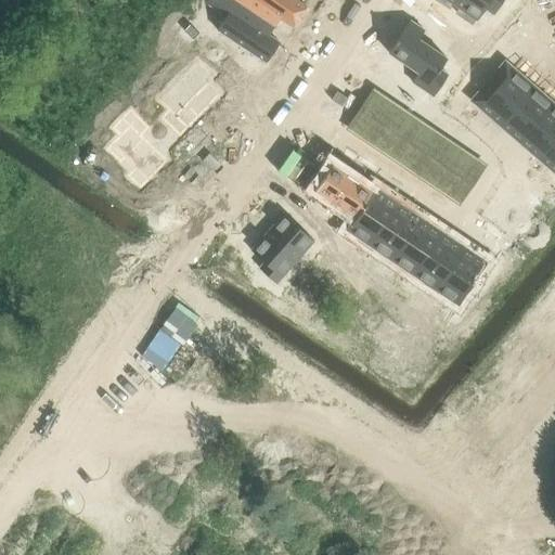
[(234,0),(210,0),(209,2),(227,14),(216,29),(266,63),(280,42),(269,35),(274,27),(234,0)]
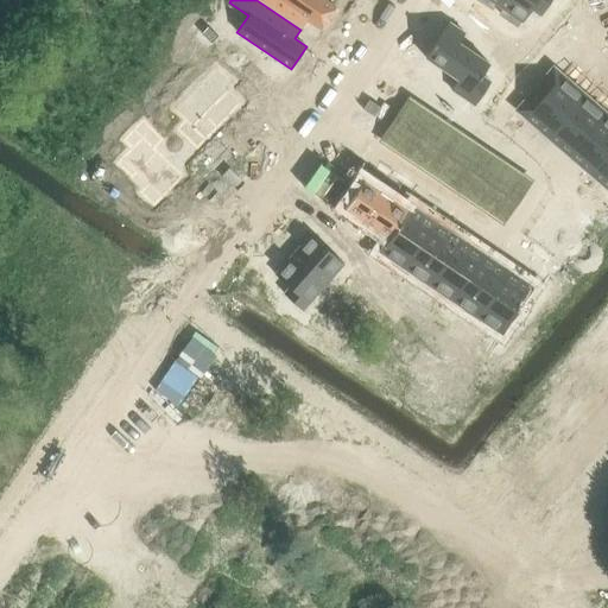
[(257,0),(301,30),(306,20),(321,30),(336,7),(324,0),(257,0)]
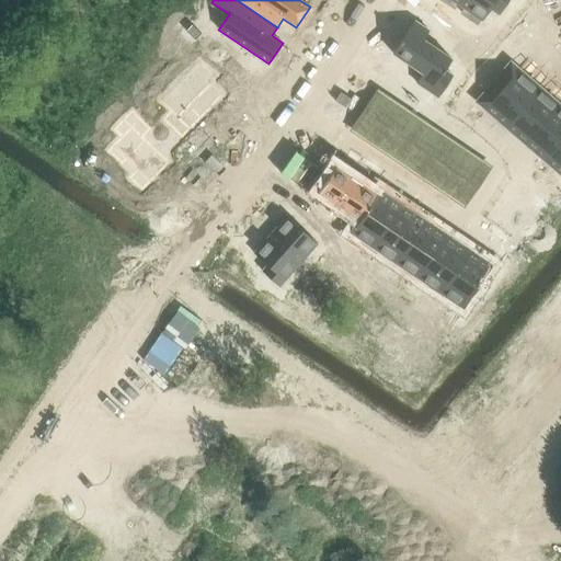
[(442,0),(454,8),(456,3),(465,9),(461,13),(477,23),(479,19),(482,21),(490,9),(499,14),(507,0),(442,0)]
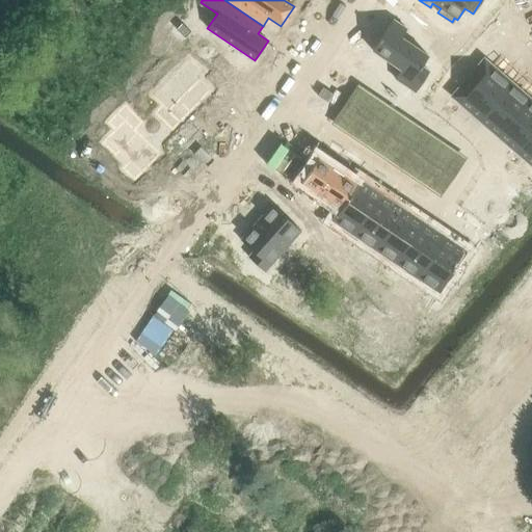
[(392,18),(372,49),(401,68),(395,77),(416,90),(429,70),(421,64),(428,54),(401,36),(406,28),(392,18)]
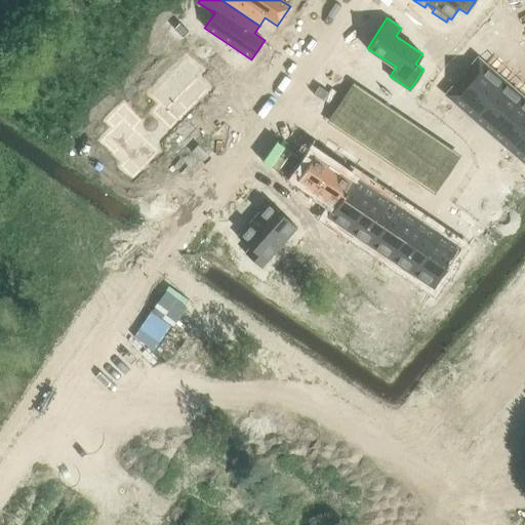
[(179,23),(173,29),(183,37),(188,31),(179,23)]
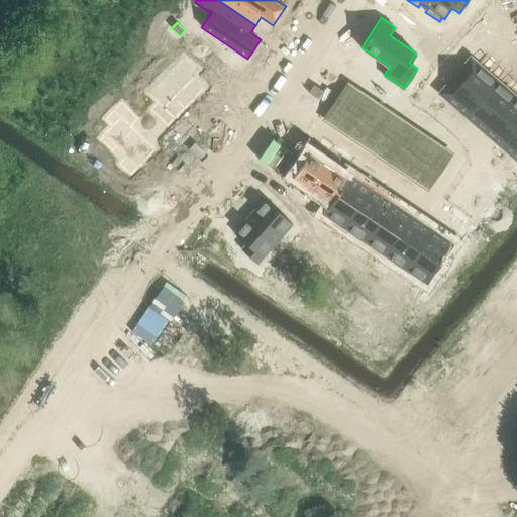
[(455,37),(445,48),(455,57),(466,45),(455,37)]
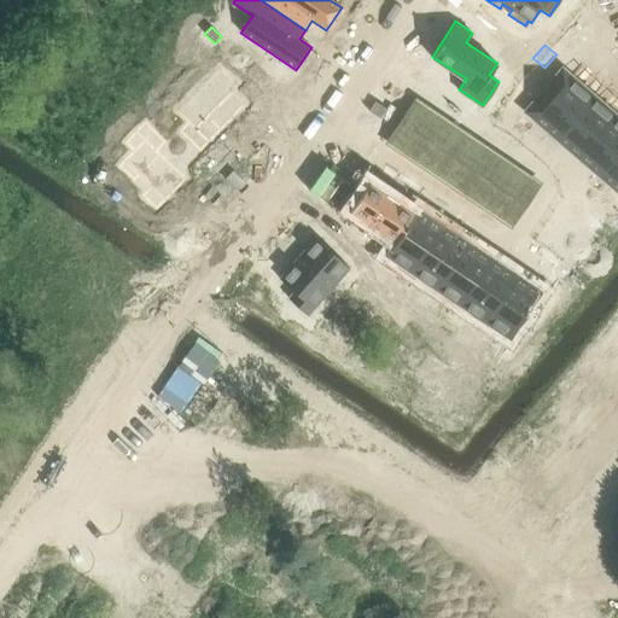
[(220,68),(176,112),(187,124),(179,133),(200,152),(246,105),(232,91),(238,85),(220,68)]
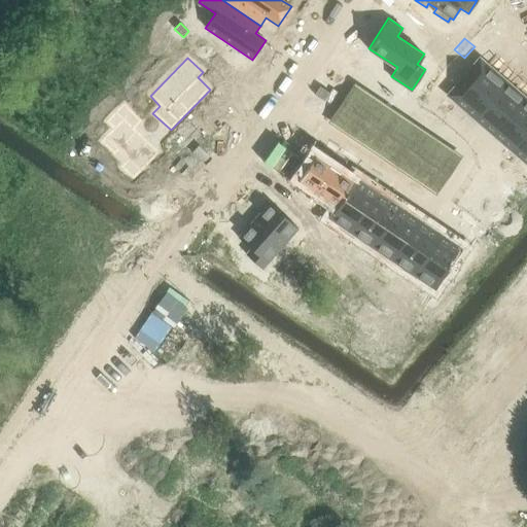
[(479,58),(470,67),(480,75),(488,65),(479,58)]
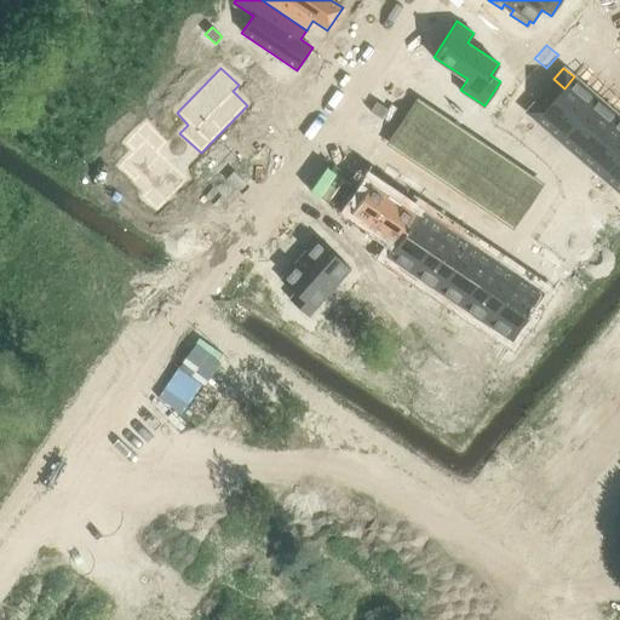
[(545,110),(535,121),(557,141),(596,96),(574,76),(564,89),(555,99),(545,110)]
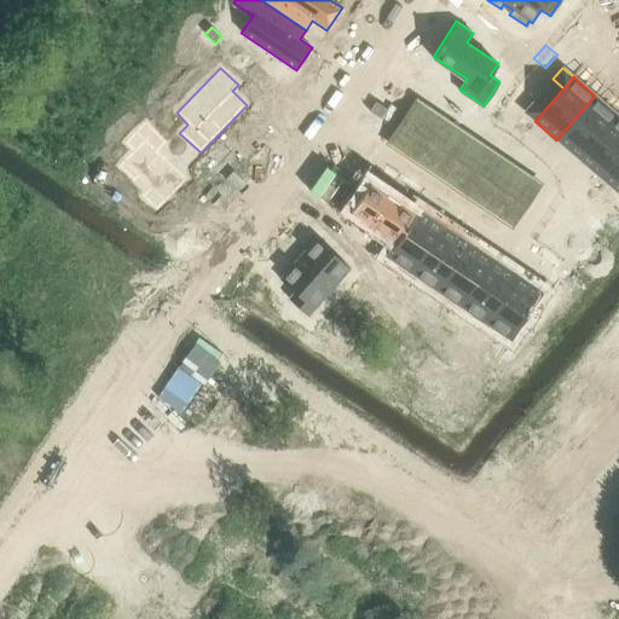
[(553,79),(543,90),(554,99),(563,88),(553,79)]
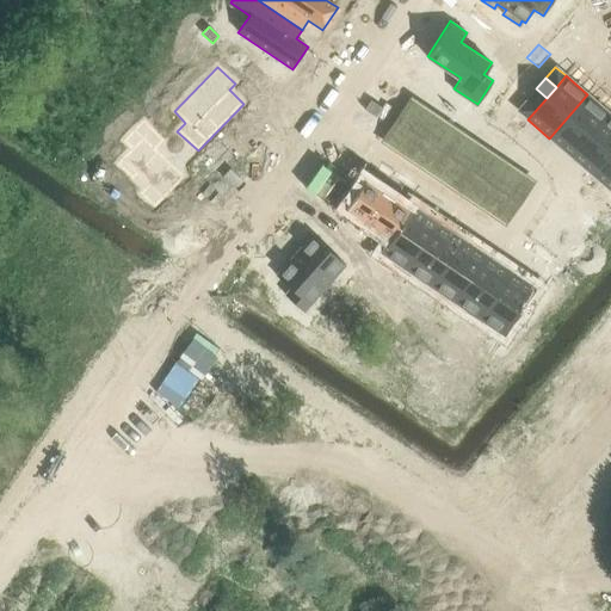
[(536,88),(526,99),(537,109),(547,98),(536,88)]
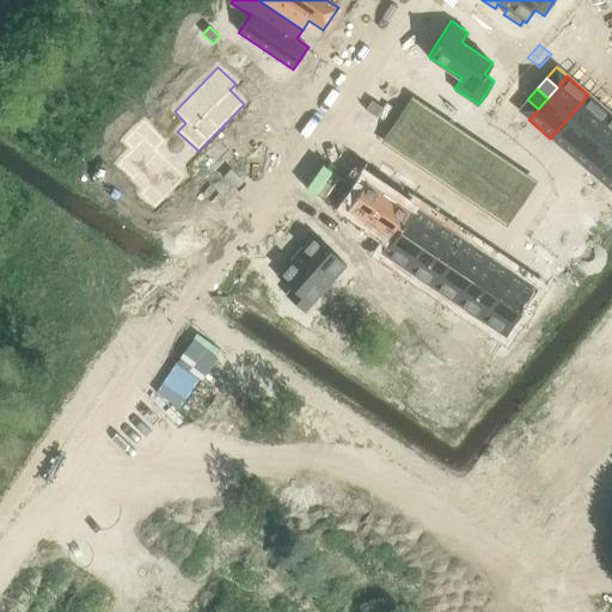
[(588,95),(550,139),(571,157),(610,112),(588,95)]
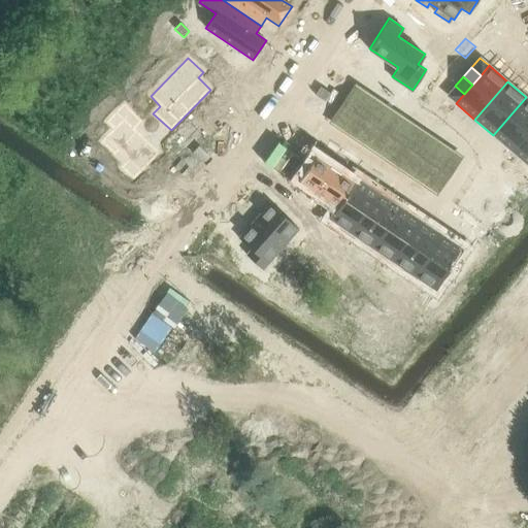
[(455,86),(447,96),(456,103),(464,94),(455,86)]
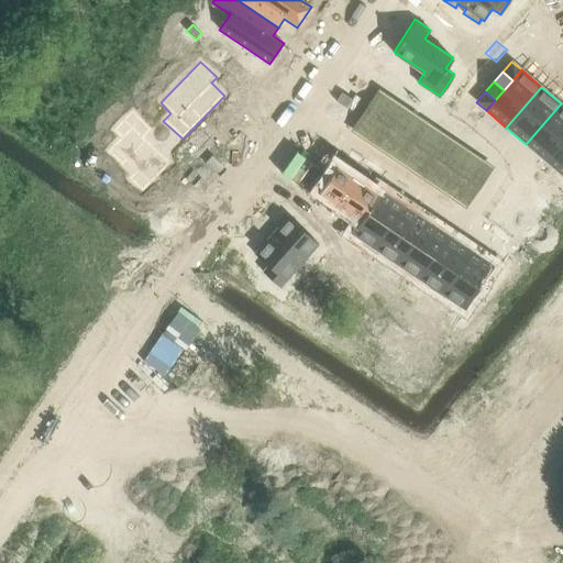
[(378,92),(370,105),(377,110),(385,97),(378,92)]
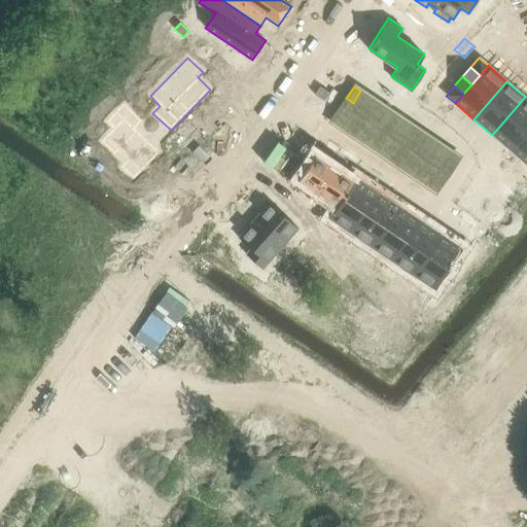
[(361,93),(339,127),(426,189),(449,155),(361,93)]
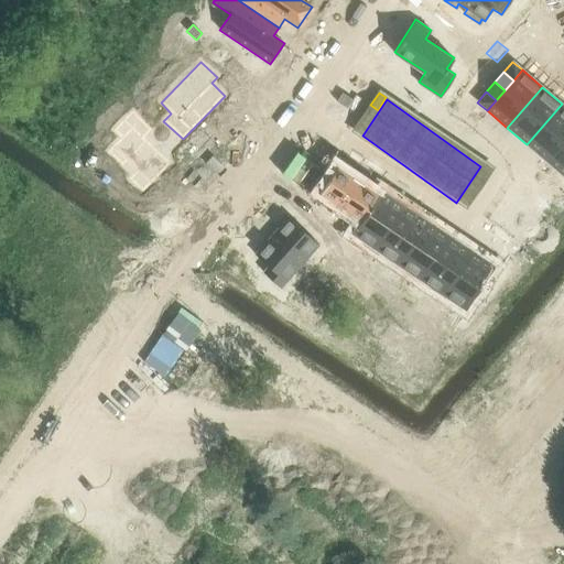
[(563,105),(562,104),(527,144),(546,162),(563,141),(563,105)]
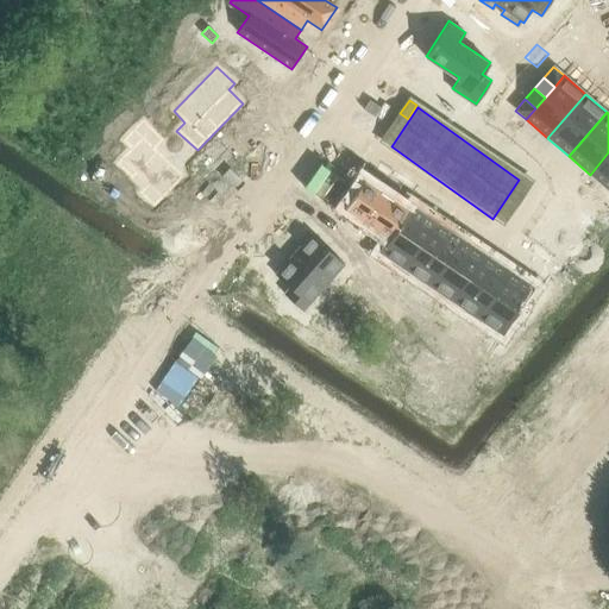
[(400,113),(391,126),(399,132),(408,119),(400,113)]
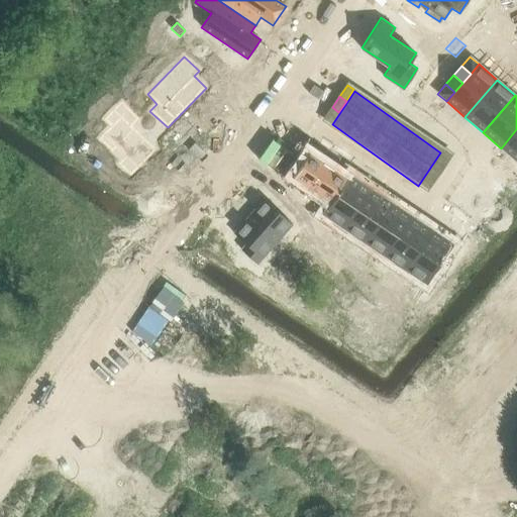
[(104,136),(100,139),(112,151),(115,148),(125,158),(119,165),(130,176),(156,150),(131,127),(138,119),(121,103),(104,120),(111,127),(103,135),(104,136)]
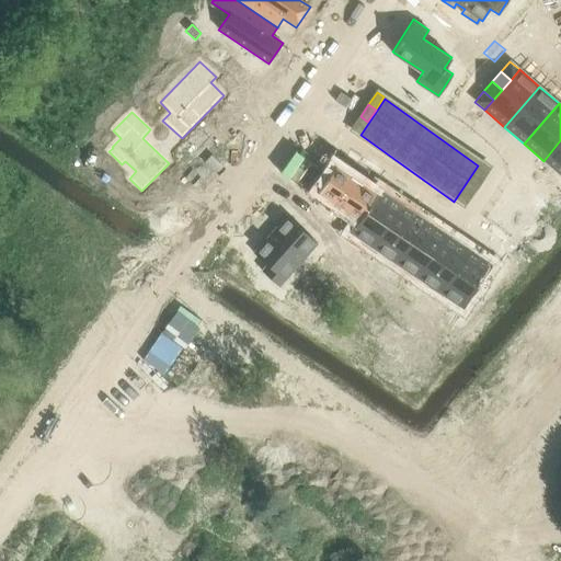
[(361,116),(352,128),(359,134),(367,122),(361,116)]
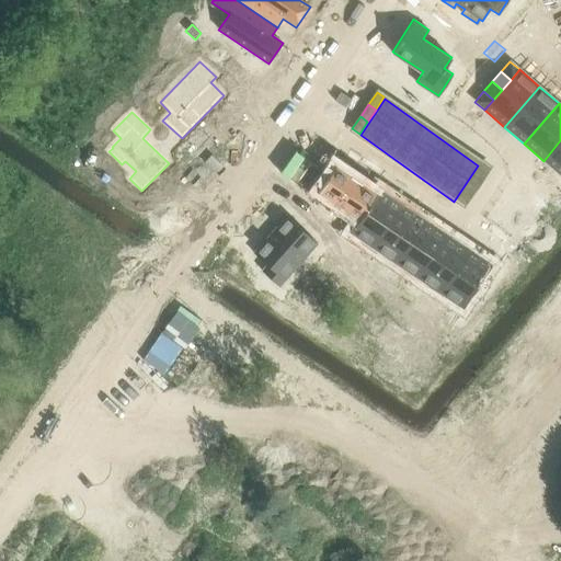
[(560,140),(544,161),(560,175),(560,140)]
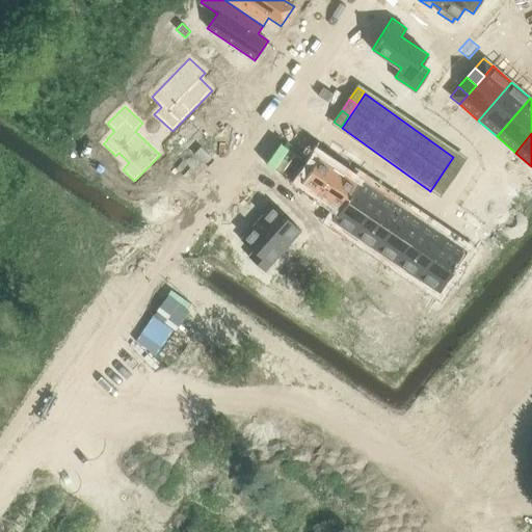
[(456,154),(448,165),(455,170),(463,159),(456,154)]
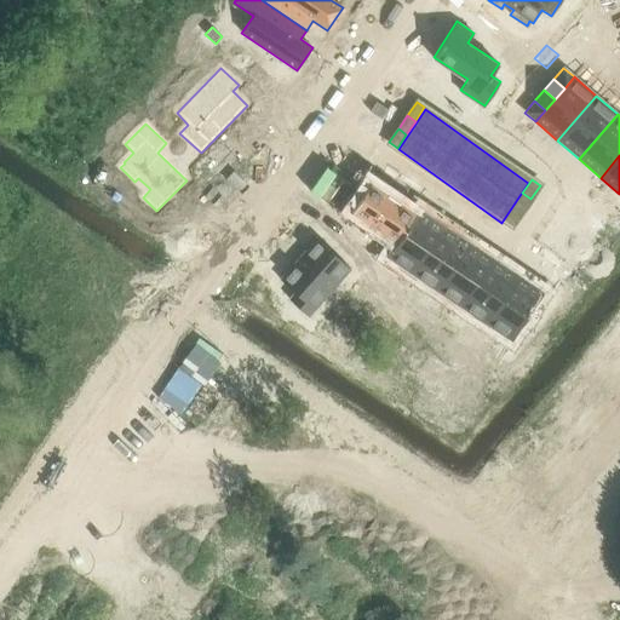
[(369,183),(350,211),(397,242),(415,214),(369,183)]
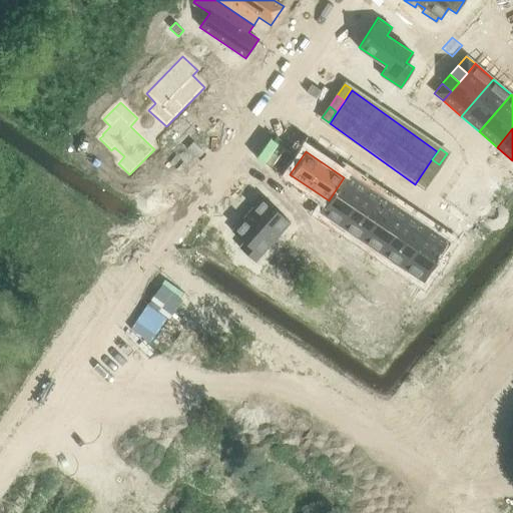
[(432,159),(425,170),(432,175),(439,164),(432,159)]
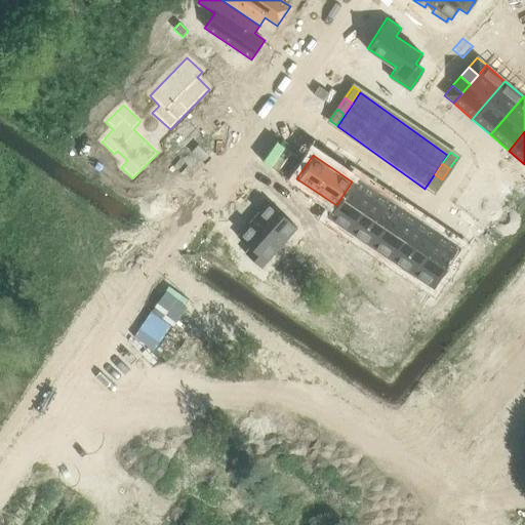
[(435,174),(427,186),(434,191),(442,179),(435,174)]
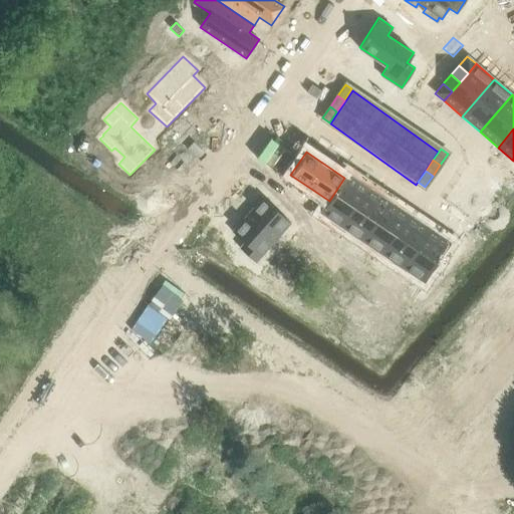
[(329,201),(321,213),(341,227),(368,188),(347,174),(344,178),(329,201)]
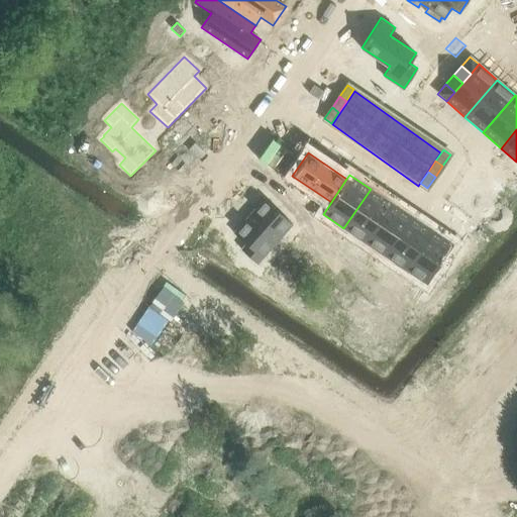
[(371,189),(343,228),(364,242),(391,202),(371,189)]
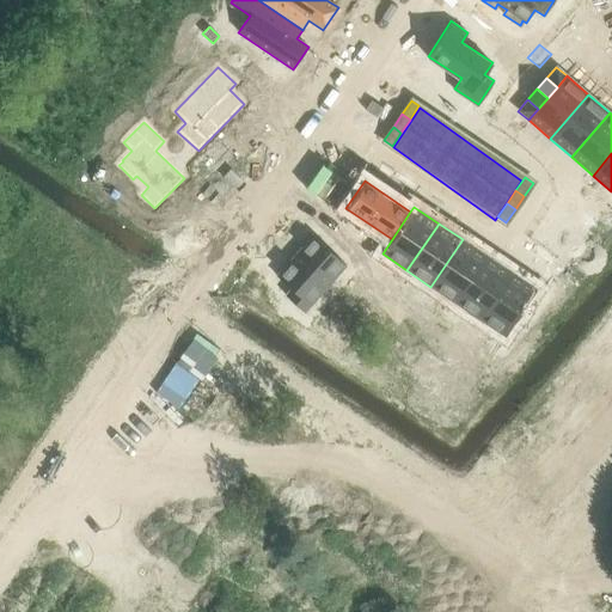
[(312,236),(277,276),(292,289),(287,295),(306,312),(347,264),(312,236)]
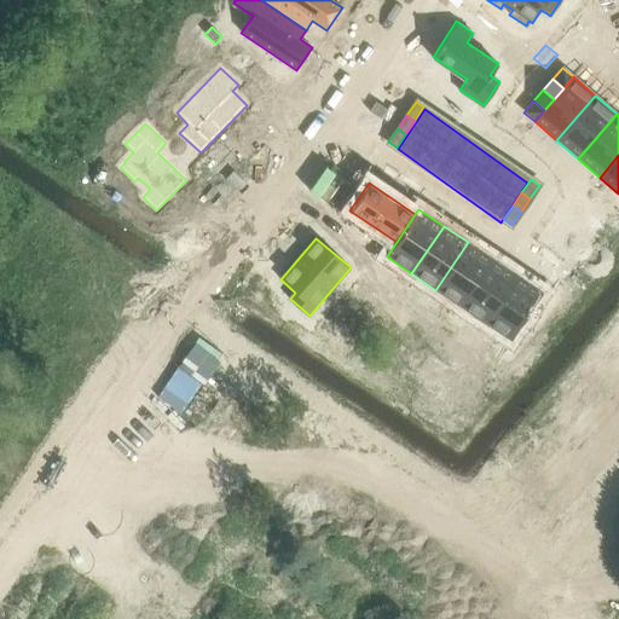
[(468,242),(435,290),(461,306),(492,259),(468,242)]
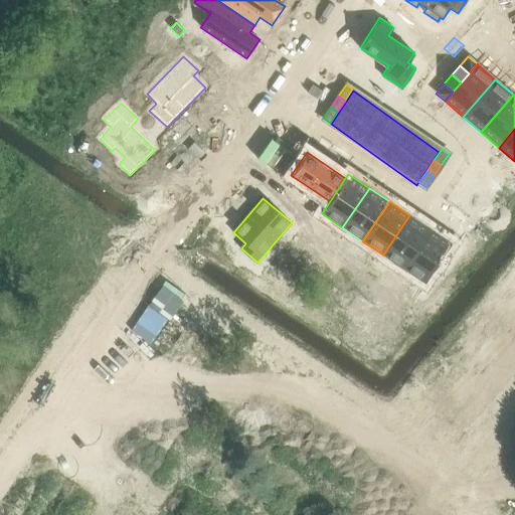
[(409,215),(383,254),(403,269),(430,228),(409,215)]
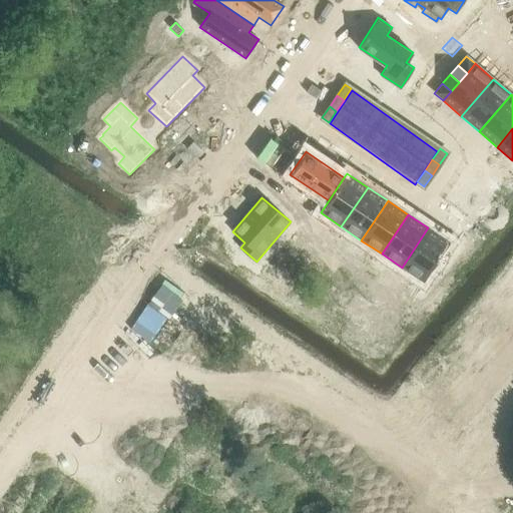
[(428,227),(402,268),(423,282),(449,241),(428,227)]
